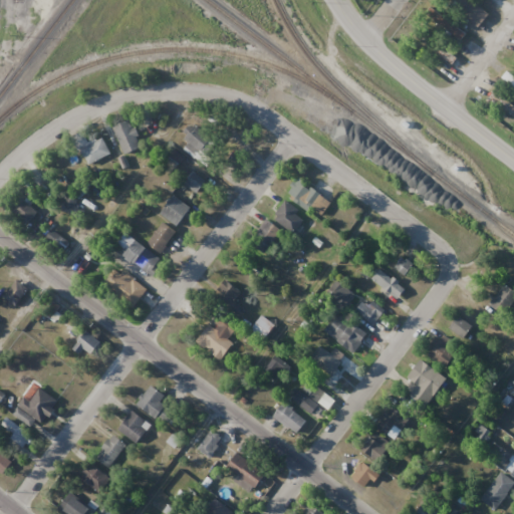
[(490,15),(472,0),(462,0),(456,8),(479,28),(490,15)]
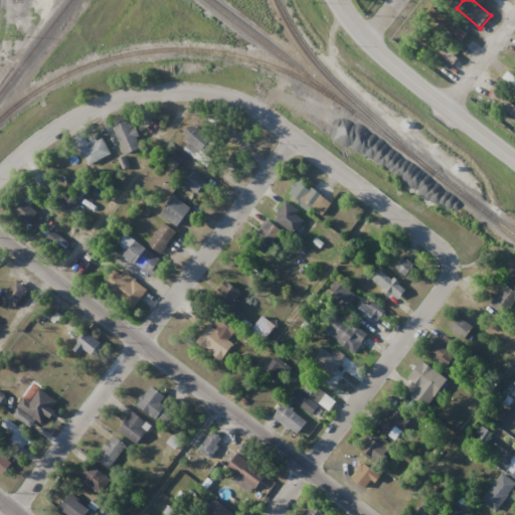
[(417,38),(453,65),(458,58),(422,31),(417,38)]
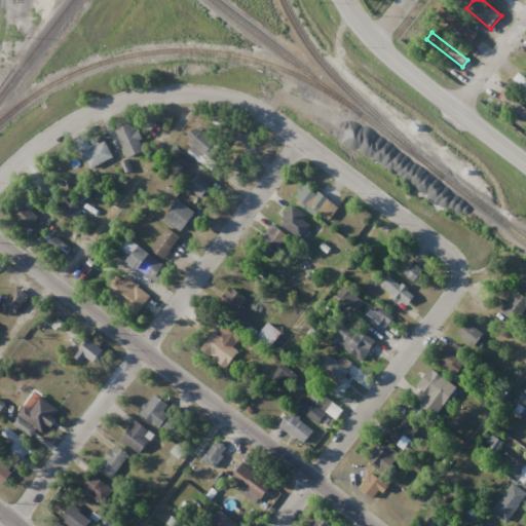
[(511,81),(525,91),(525,79),(516,73),(511,81)]
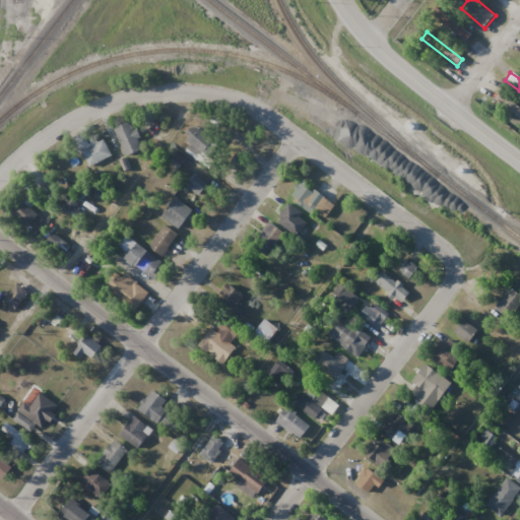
[(144,148),(132,120),(114,127),(127,156),(144,148)]
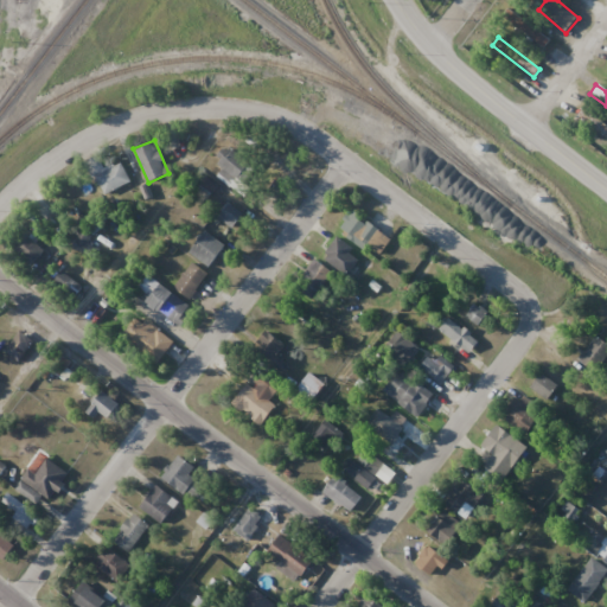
[(216,177),(238,193),(256,167),(228,148),(216,164),(222,168),(216,177)]
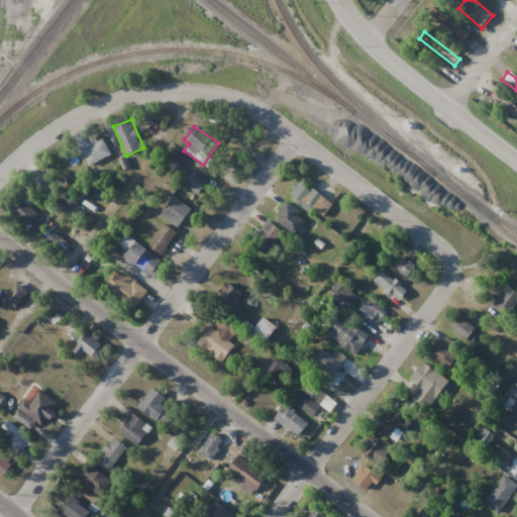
[(90,166),(110,154),(102,138),(82,149),(90,166)]
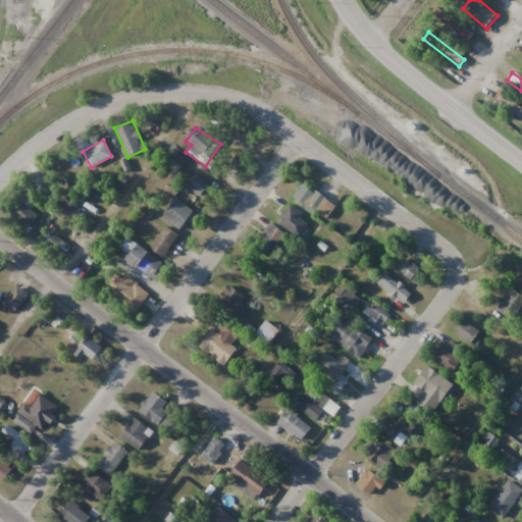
[(181,184),(200,198),(209,185),(191,171),(181,184)]
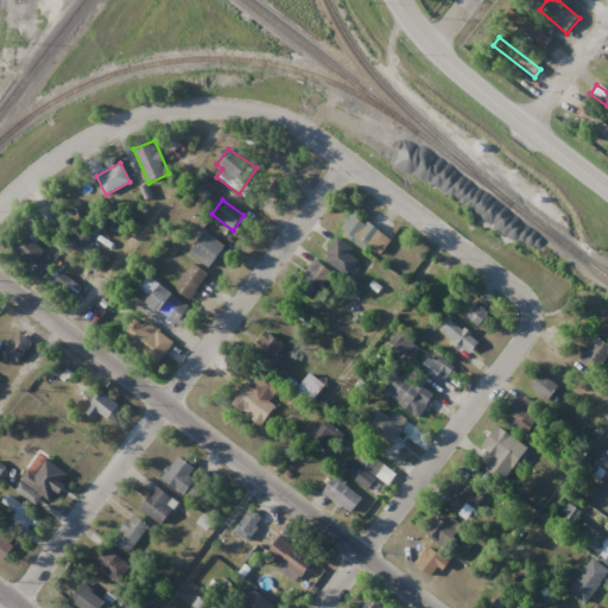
[(343,223),(377,258),(392,244),(359,209),(343,223)]
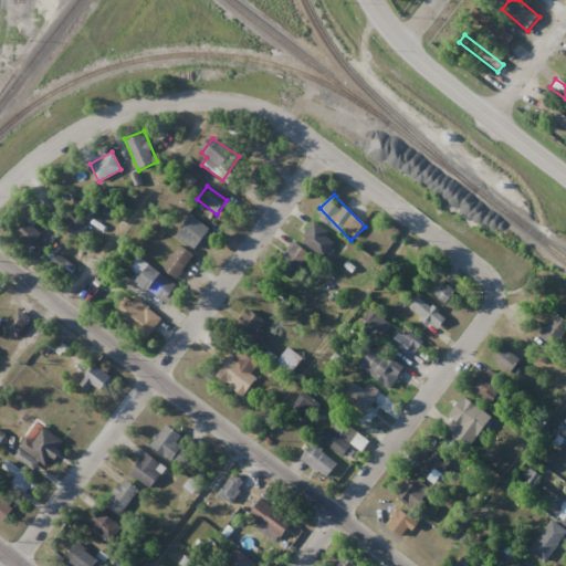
[(196,249),(211,230),(192,216),(177,234),(196,249)]
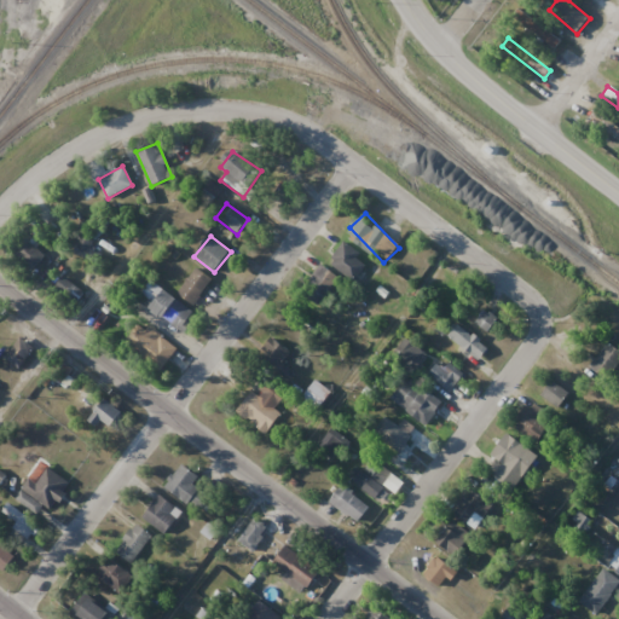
[(46,256),(28,238),(13,253),(32,271),(46,256)]
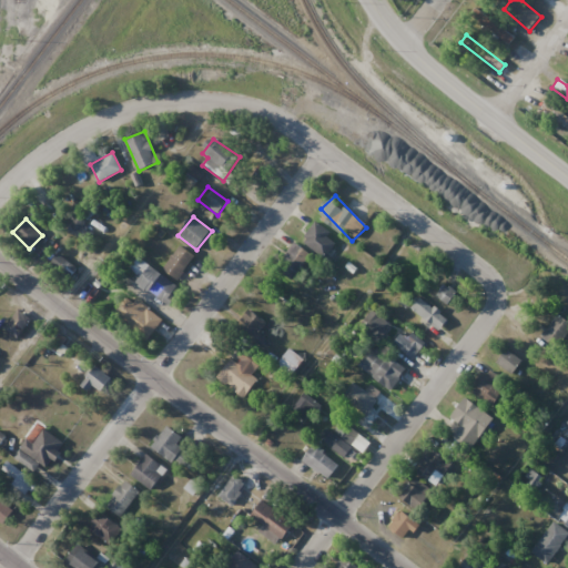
[(338,241),(315,224),(303,241),(326,257),(338,241)]
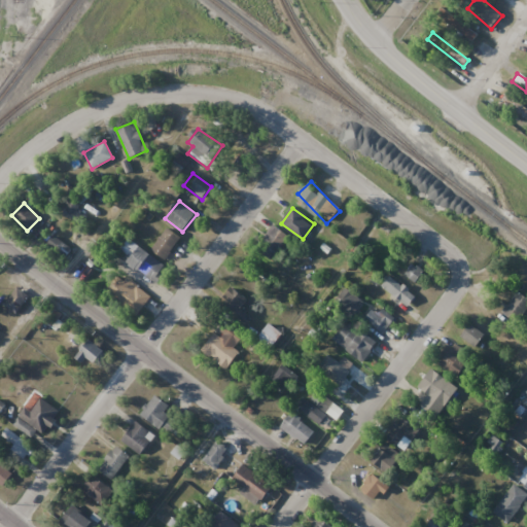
[(272,258),(288,238),(273,225),(256,246),(272,258)]
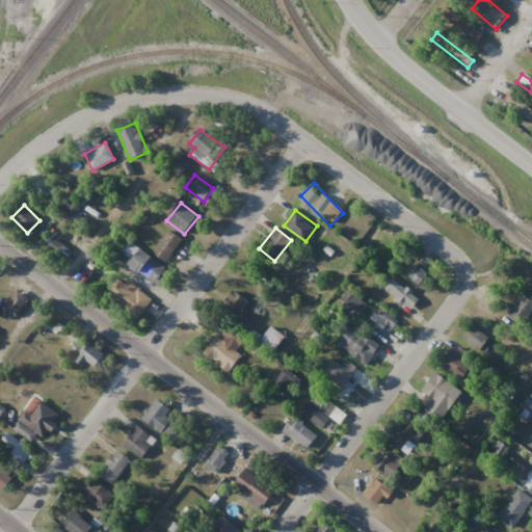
[(153,251),(166,263),(183,241),(169,231),(153,251)]
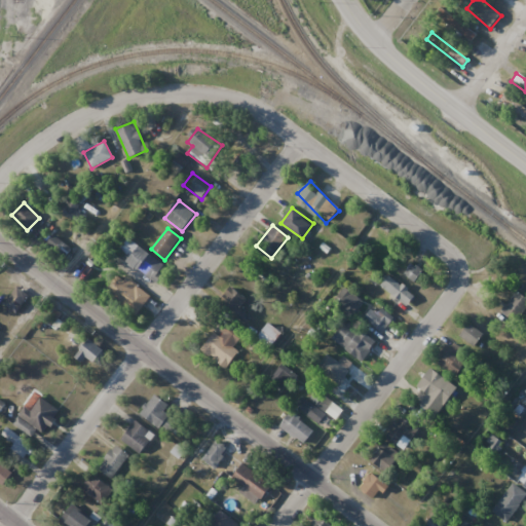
[(72,248),(53,236),(46,248),(65,259),(72,248)]
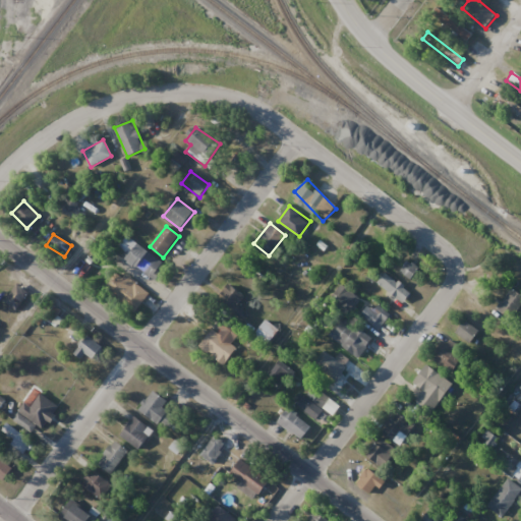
[(167,267),(139,243),(126,258),(154,282),(167,267)]
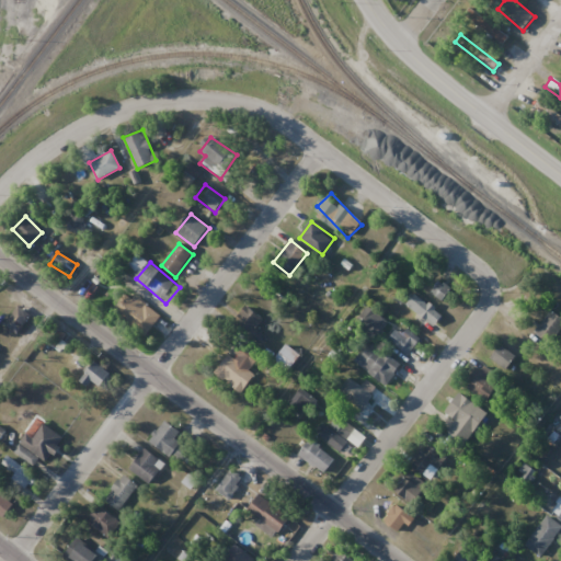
[(442,300),(450,289),(439,281),(431,292),(442,300)]
